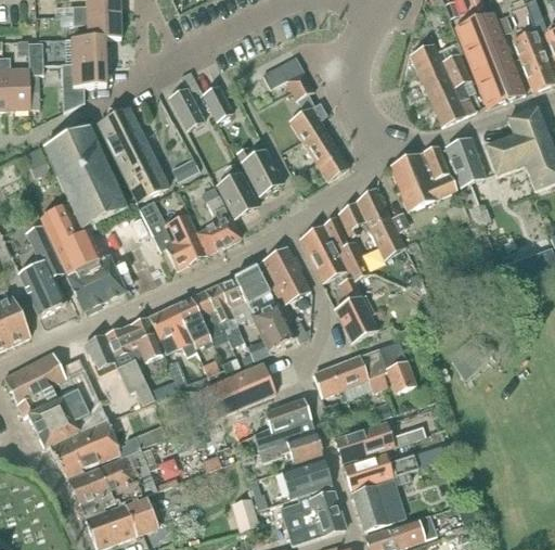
[(120,13),(119,0),(87,0),(87,4),(73,5),(73,14),(120,13)]
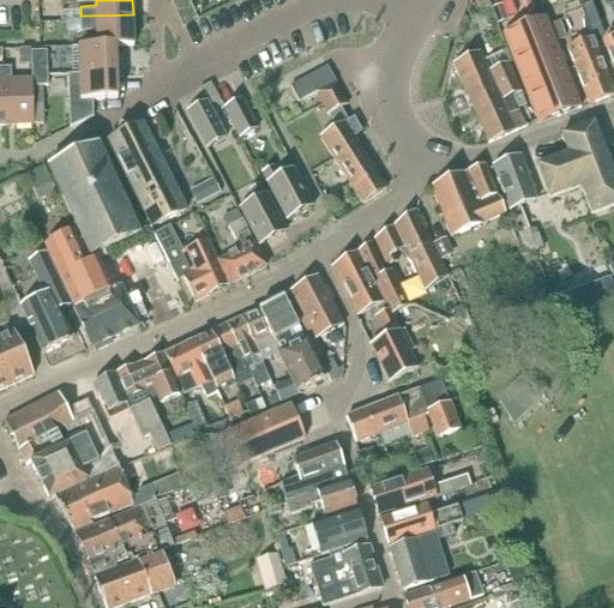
[(476,0),(480,10),(492,6),(489,0),(476,0)]
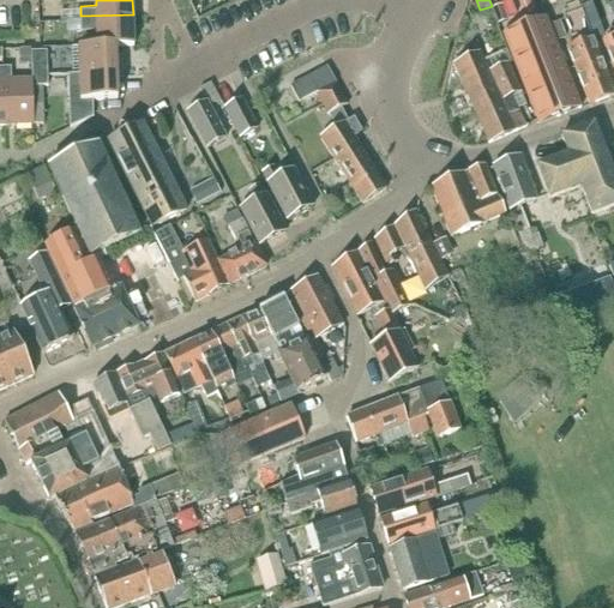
[(509,16),(503,0),(492,4),(498,19),(509,16)]
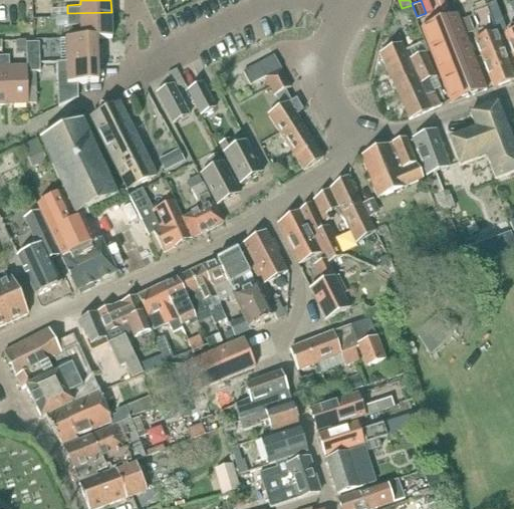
[(477,8),(472,10),(478,26),(482,25),(485,32),(475,37),(493,83),(513,75),(493,23),(489,14),(483,0),(480,0),(474,2),(477,8)]
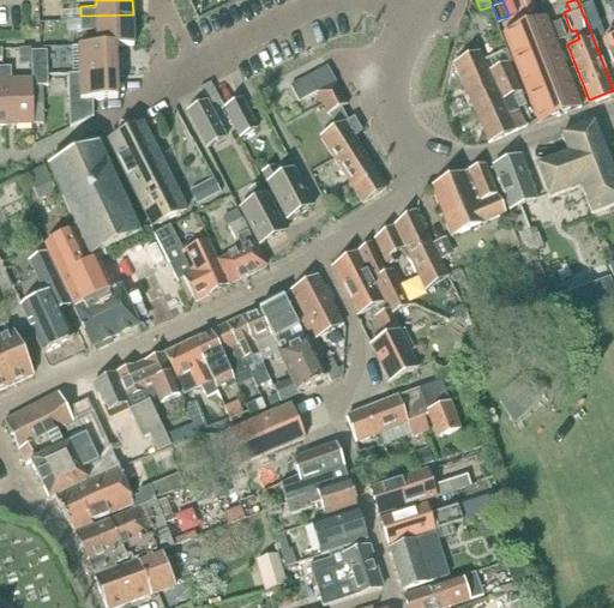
[(605,43),(600,46),(606,59),(611,58),(613,66),(613,0),(608,0),(613,14),(613,24),(608,28),(611,35),(602,37),(605,43)]
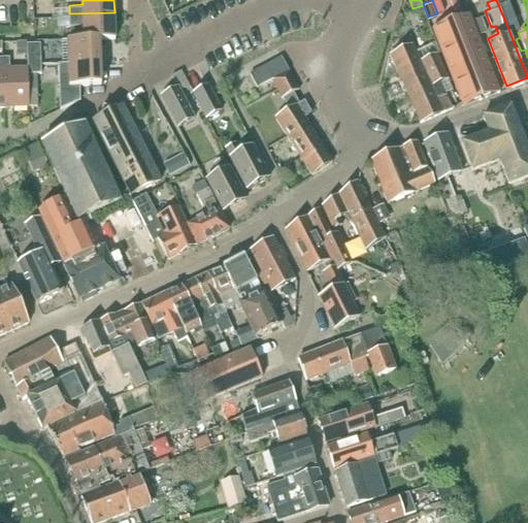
[(468,11),(435,24),(444,47),(446,48),(458,78),(454,80),(463,103),(499,89),(476,33),(471,19),(468,11)]
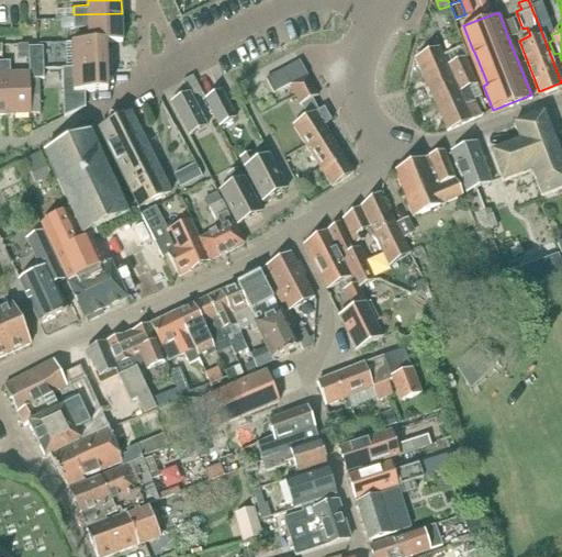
[(542,12),(535,15),(539,25),(547,22),(542,12)]
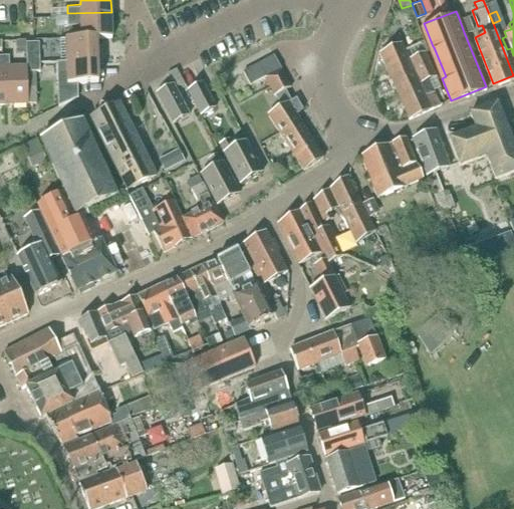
[(81,35),(97,35),(112,35),(111,12),(67,13),(68,23),(81,22),(81,35)]
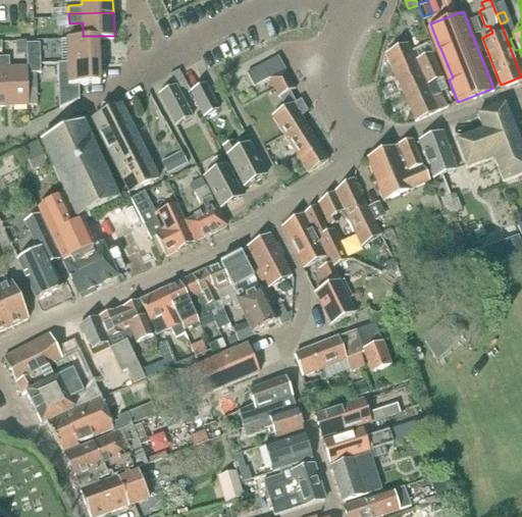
[(476,14),(466,18),(471,33),(481,29),(476,14)]
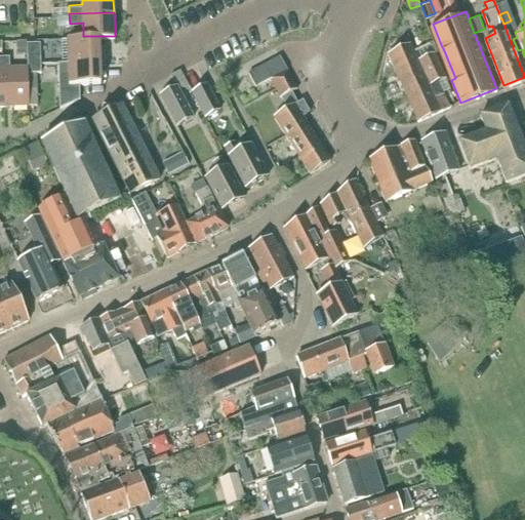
[(101,58),(99,36),(83,36),(62,36),(63,60),(101,58)]
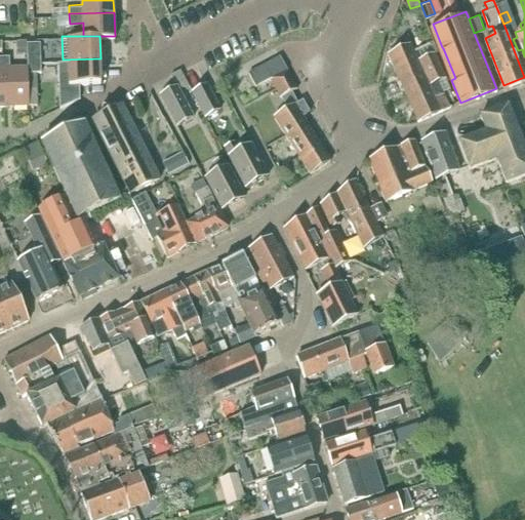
[(18,38),(18,51),(28,50),(27,37),(18,38)]
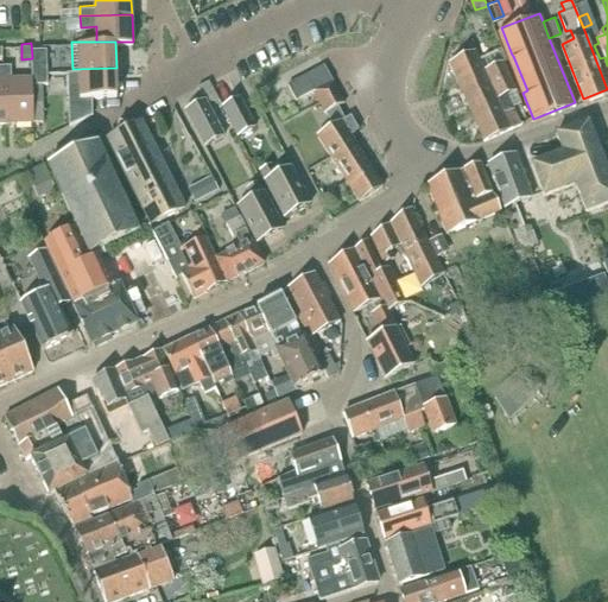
[(32,70),(48,70),(48,45),(32,46),(32,70)]
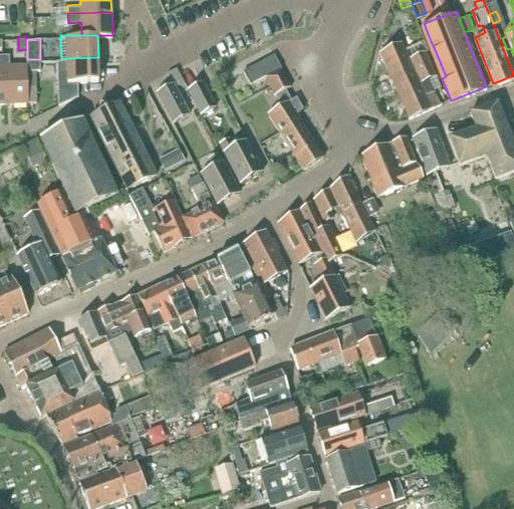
[(379,50),(398,90),(420,82),(419,81),(429,77),(436,73),(425,48),(408,56),(401,40),(379,50)]
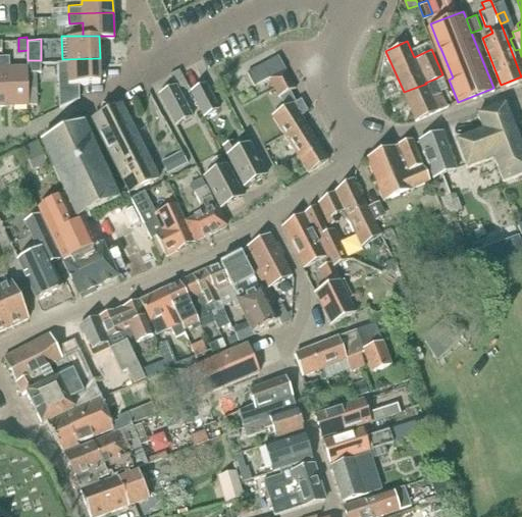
[(29,87),(29,69),(29,64),(10,64),(10,53),(3,53),(5,103),(30,102),(29,87)]
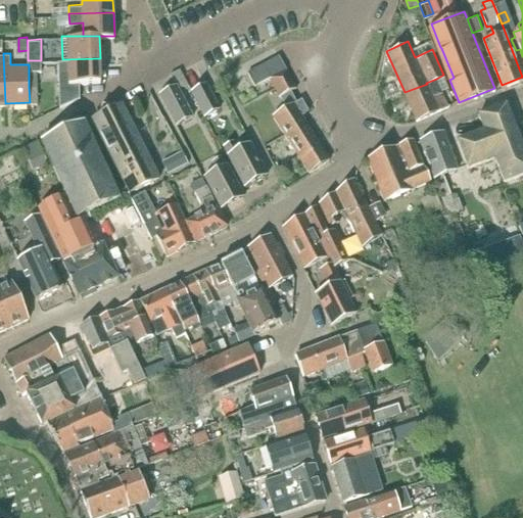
[(270,75),(276,86),(291,78),(278,53),(247,68),(254,83),(270,75)]
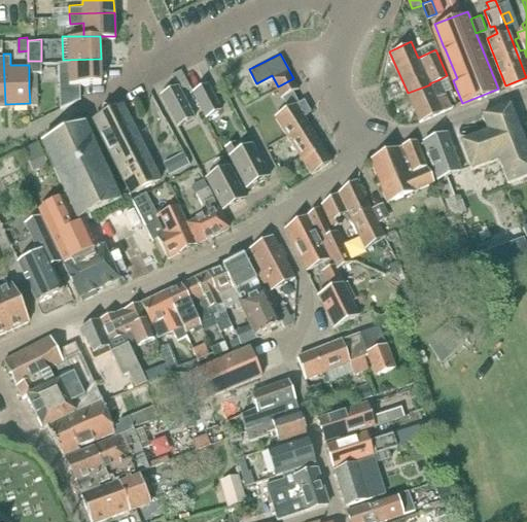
[(102,81),(101,59),(63,60),(59,60),(60,106),(81,97),(80,82),(102,81)]
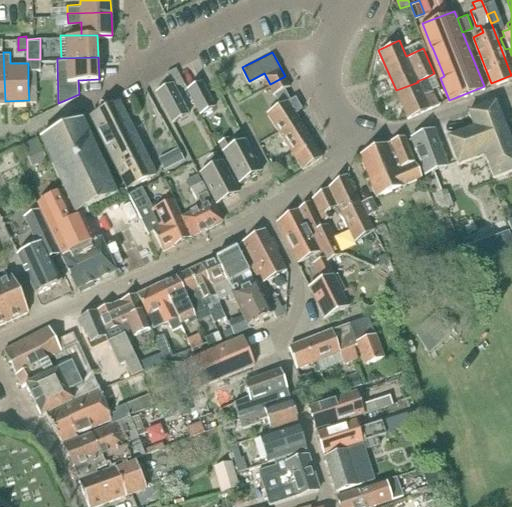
[(27,59),(28,63),(28,68),(41,68),(40,59),(27,59)]
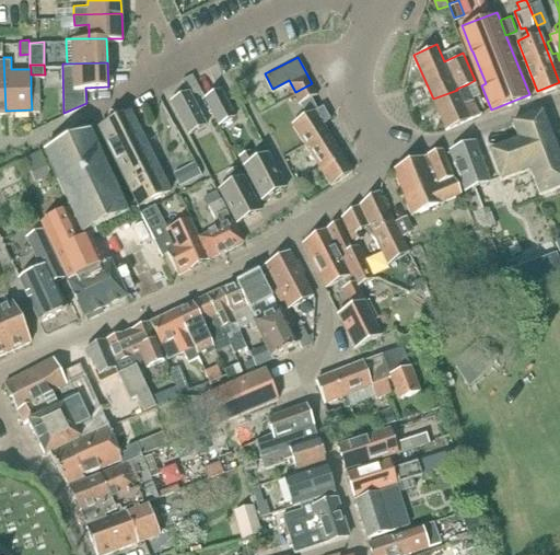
[(316,91),(312,83),(295,92),(306,113),(292,122),(306,143),(327,130),(322,122),(330,116),(323,103),(317,106),(311,94),(316,91)]
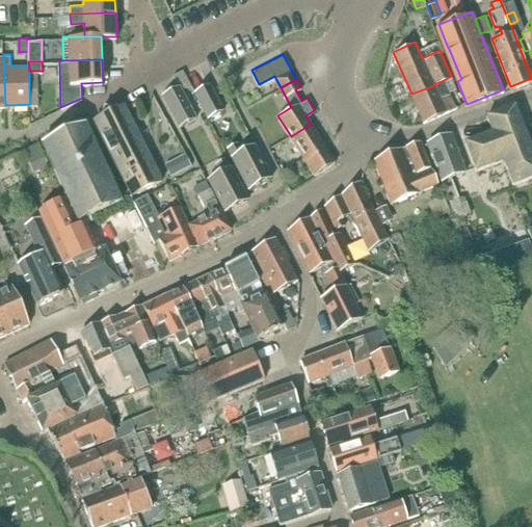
[(434,85),(411,94),(423,120),(455,106),(444,80),(433,84),(434,85)]
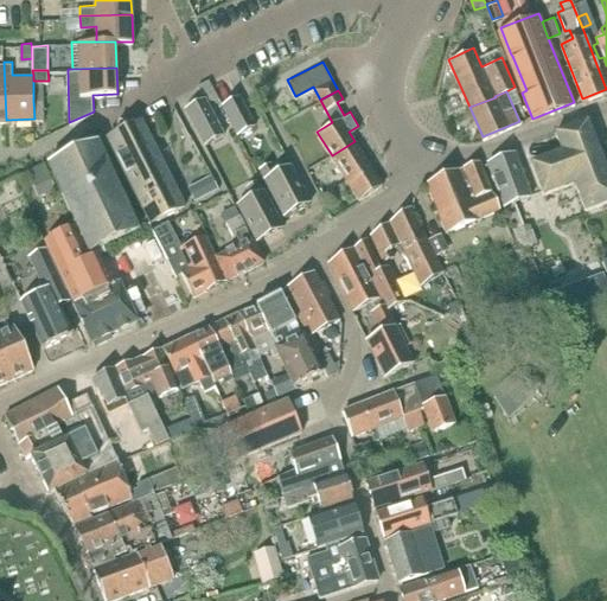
[(237,94),(221,102),(237,133),(254,123),(237,94)]
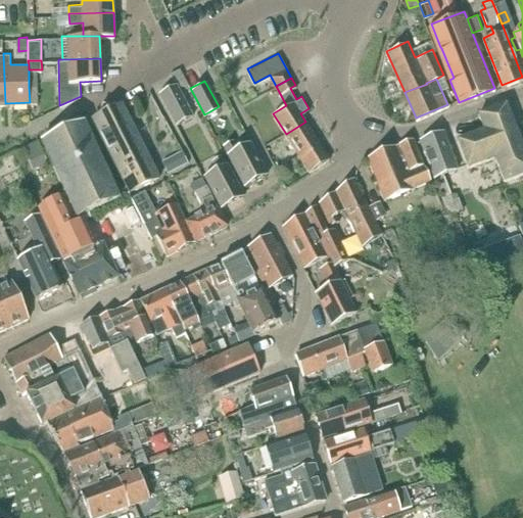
[(176,83),(159,91),(176,123),(192,113),(176,83)]
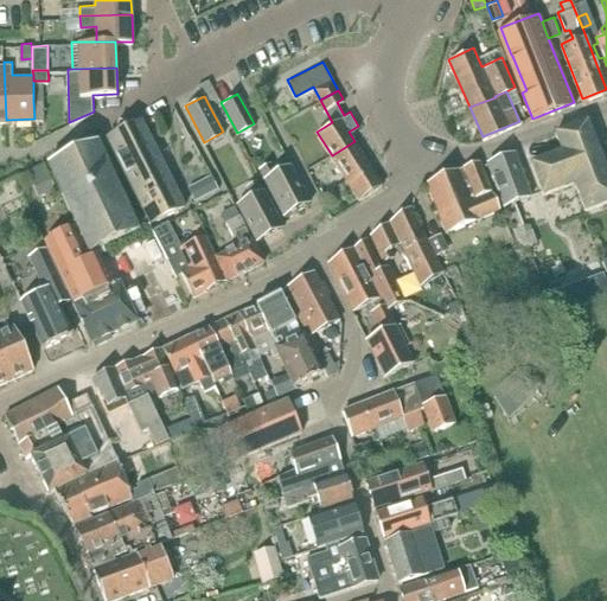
[(43,101),(33,101),(34,119),(44,119),(43,101)]
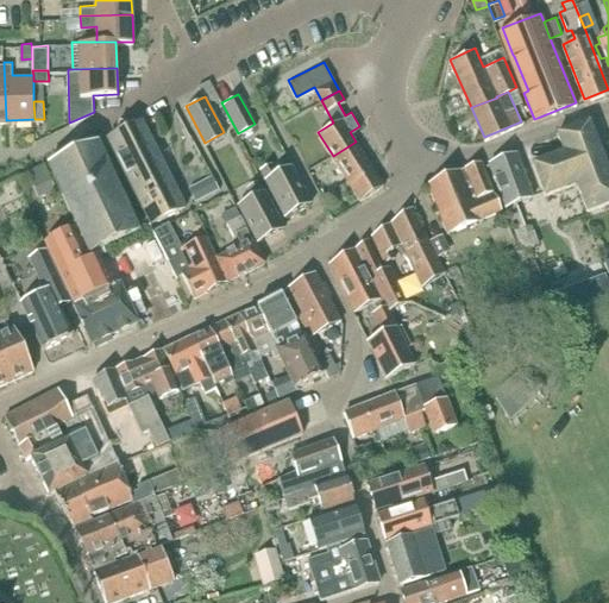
[(563,149),(532,161),(544,193),(576,181),(586,208),(608,200),(608,170),(589,118),(557,130),(563,149)]
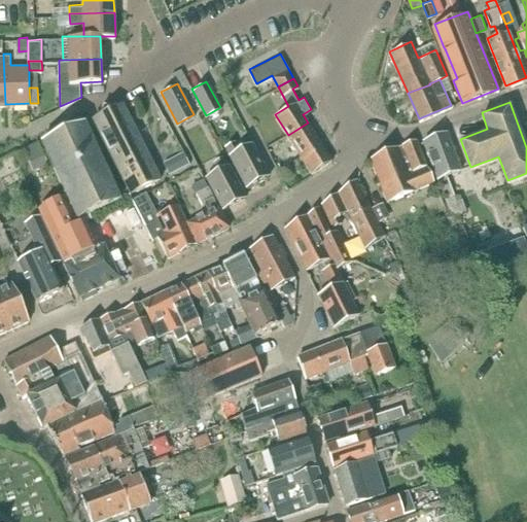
[(93,118),(130,192),(132,190),(161,176),(124,103),(113,107),(105,105),(102,113),(93,118)]
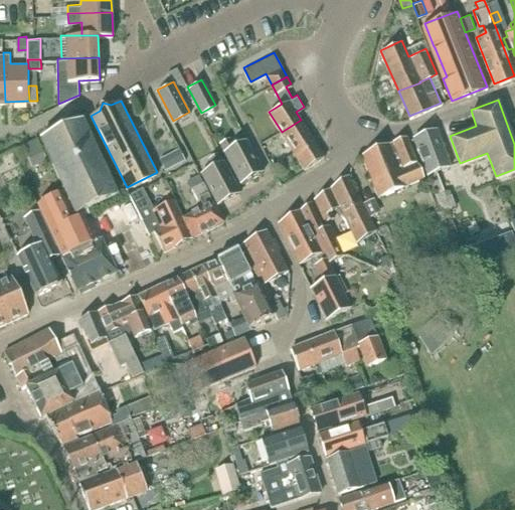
[(117,193),(114,186),(82,118),(40,137),(74,212),(117,193)]
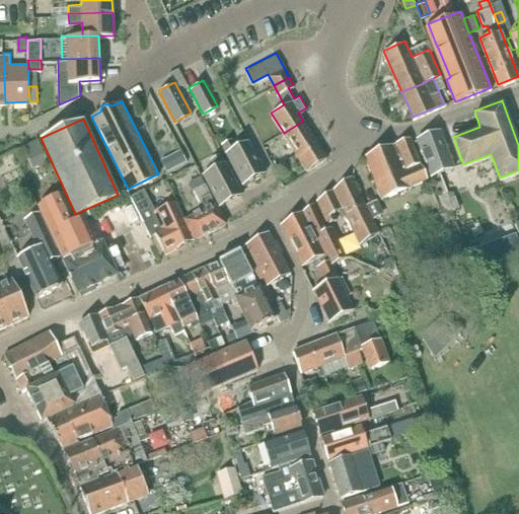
[(326,156),(303,121),(284,133),(306,169),(326,156)]
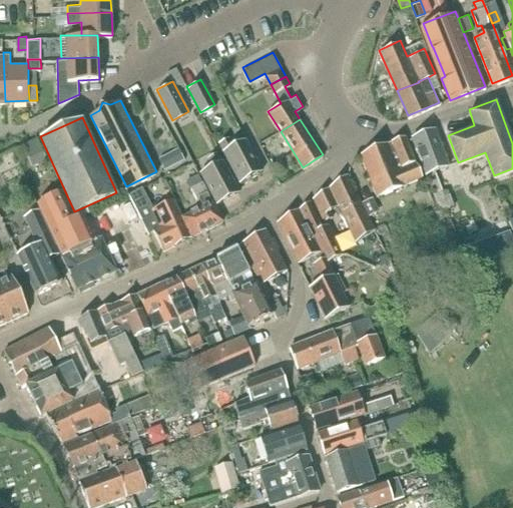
[(448,187),(441,188),(434,168),(448,163),(434,127),(412,136),(439,208),(453,203),(448,187)]
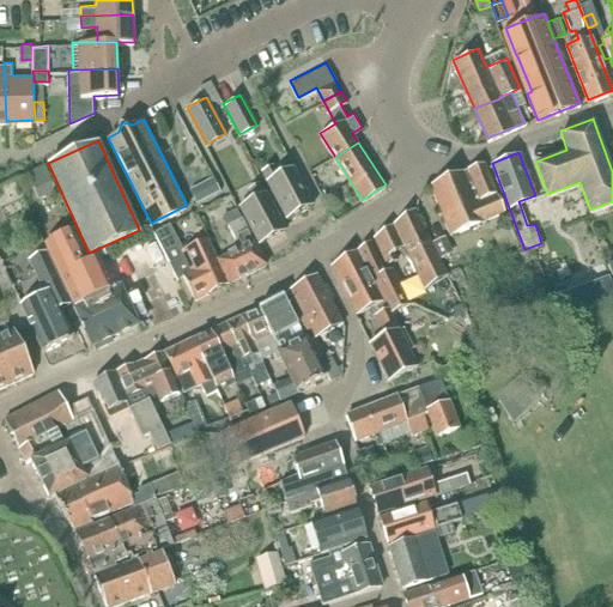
[(483,161),(429,182),(450,232),(485,218),(484,217),(497,212),(499,217),(505,214),(496,193),(475,201),(467,181),(472,180),(479,196),(496,190),(483,161)]
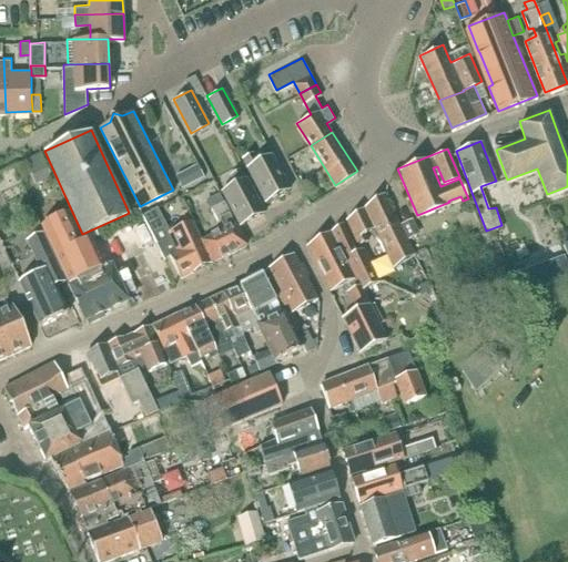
[(36,181),(52,173),(41,150),(24,157),(36,181)]
